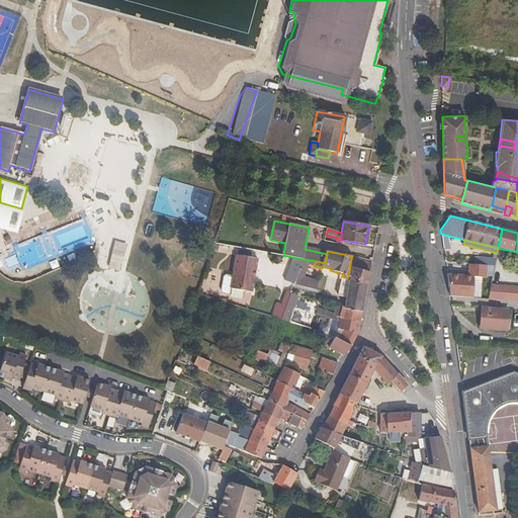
[(230,288),(251,292),(258,259),(237,255),(230,288)]
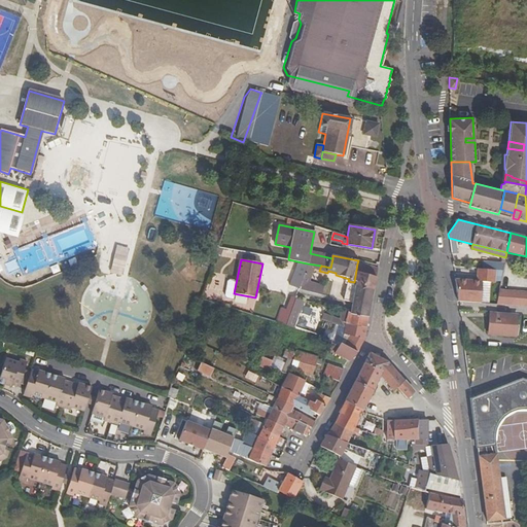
[(288,285),(299,290),(300,286),(308,264),(297,261),(288,285)]
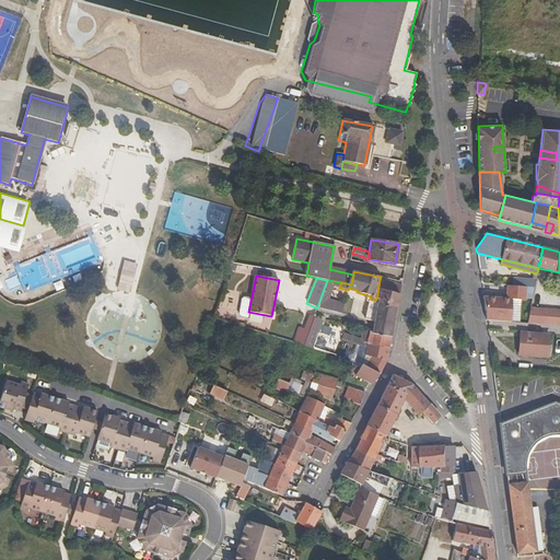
[(325,306),(333,287),(339,288),(341,282),(327,280),(318,304),(325,306)]
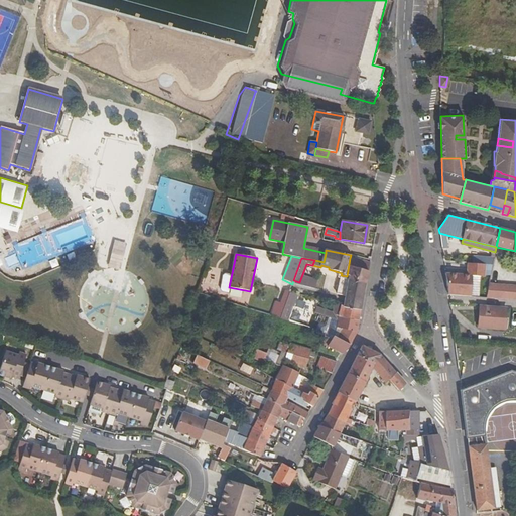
[(370,262),(350,258),(347,276),(366,281),(370,262)]
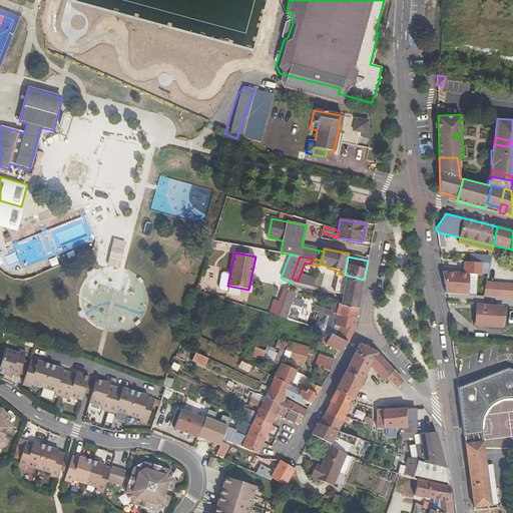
[(444,287),(445,294),(458,295),(468,295),(469,274),(481,275),(482,263),(464,262),(464,274),(442,273),(444,287)]
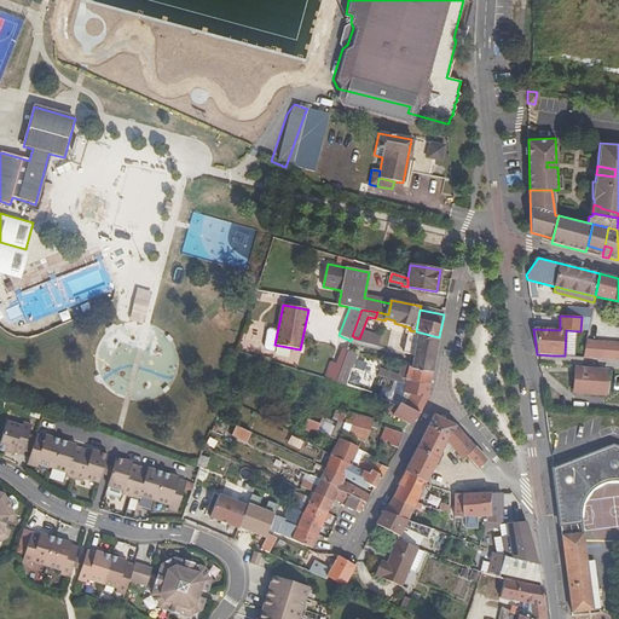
[(439,337),(416,331),(409,330),(404,353),(414,357),(411,368),(433,372),(439,337)]
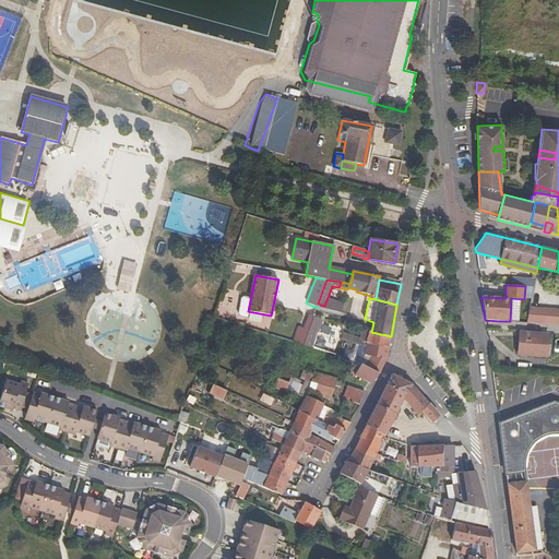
[(313,317),(310,325),(307,333),(313,334),(320,319),(313,317)]
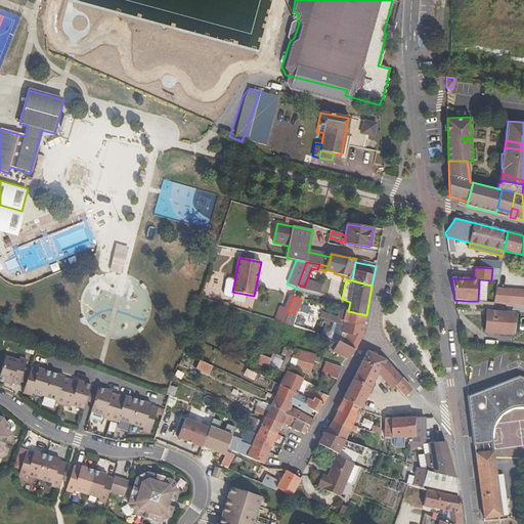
[(284,324),(288,312),(291,305),(287,304),(285,310),(279,308),(275,321),(284,324)]
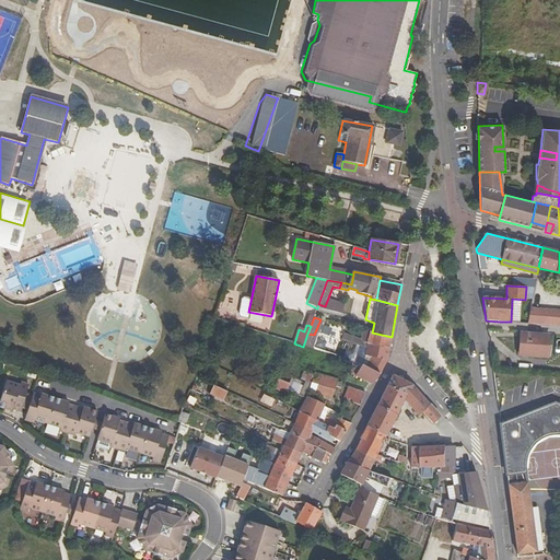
[(368,345),(389,349),(392,337),(372,333),(370,331),(368,345)]
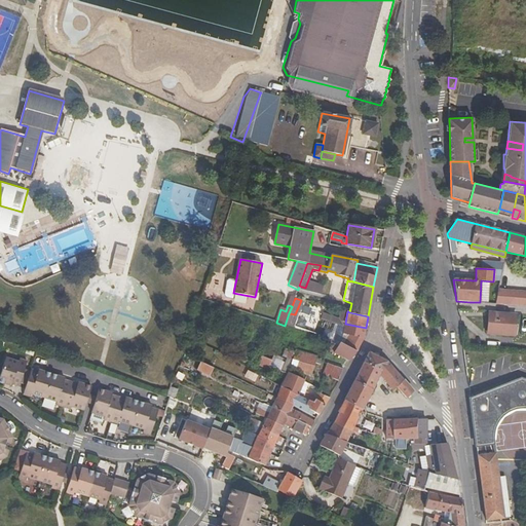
[(515,334),(516,314),(489,312),(488,332),(515,334)]
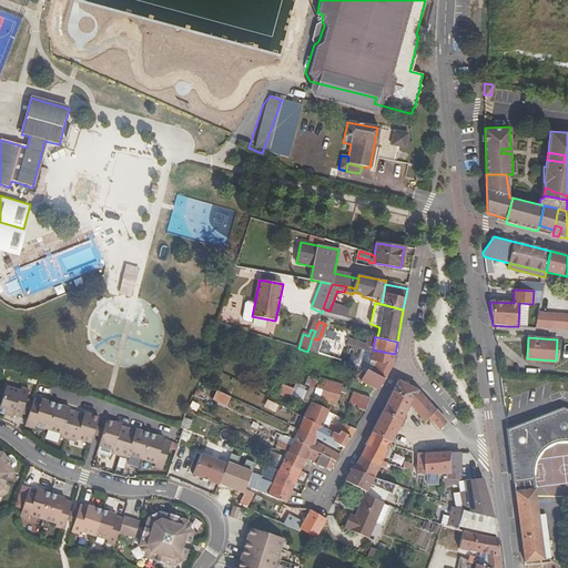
[(393,364),(395,354),(373,350),(372,353),(367,367),(386,377),(393,364)]
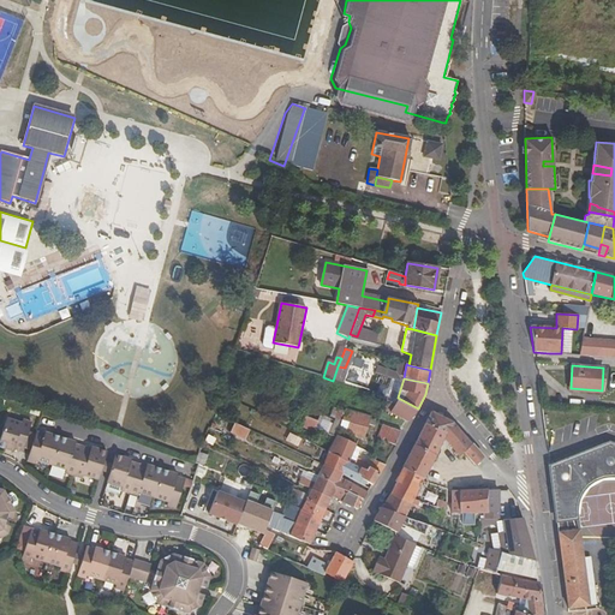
[(398,398),(396,401),(416,412),(418,408),(398,398)]
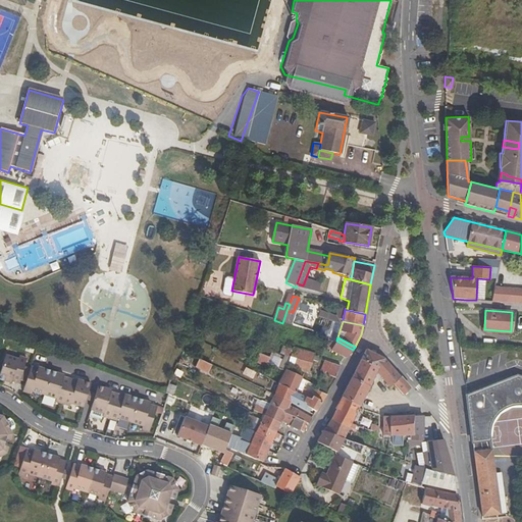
[(336,341),(335,344),(325,341),(323,348),(346,358),(353,350),(336,341)]
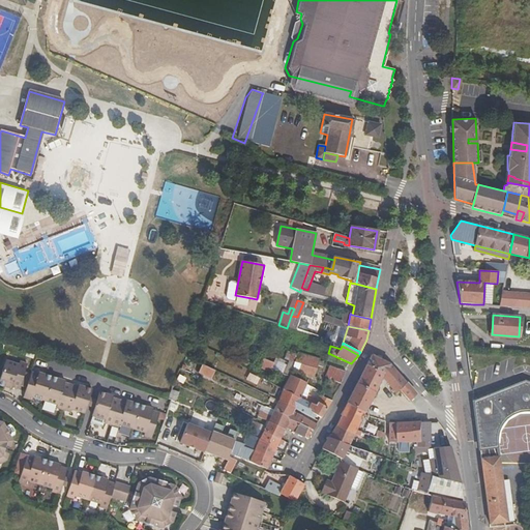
[(296,356),(288,353),(285,360),(288,362),(283,375),(289,378),(292,370),(298,372),(297,374),(314,379),(317,367),(319,367),(320,367),(321,365),(322,364),(318,362),(319,360),(296,354),(296,356)]
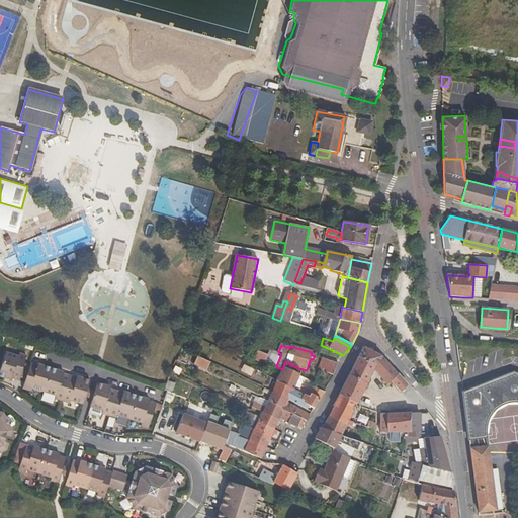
[(353,366),(372,372),(373,369),(380,356),(362,347),(353,366)]
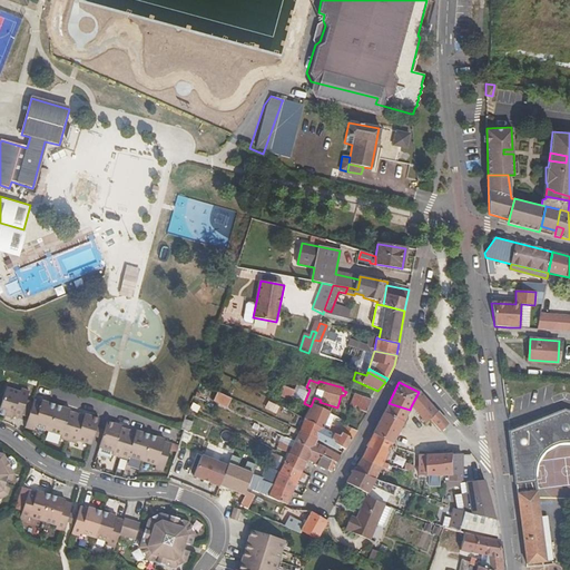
[(283,386),(279,396),(290,400),(293,390),(283,386)]
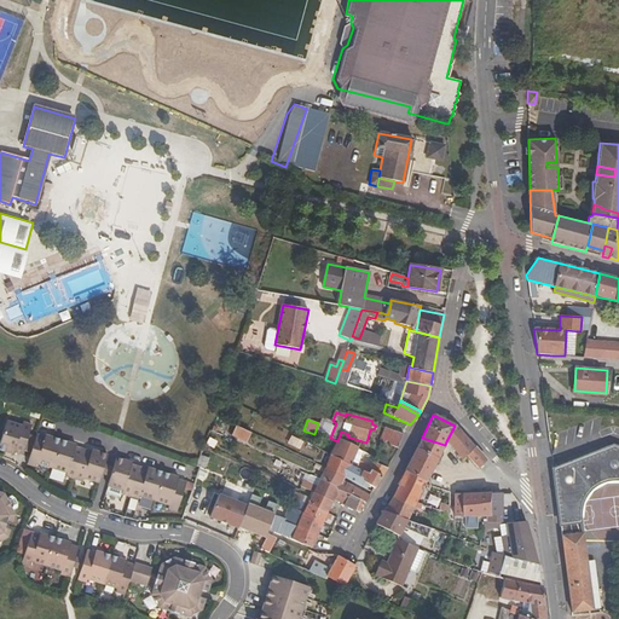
[(6,446),(15,449),(13,452),(21,455),(30,426),(21,422),(19,427),(5,421),(0,435),(0,450),(4,451),(6,446)]
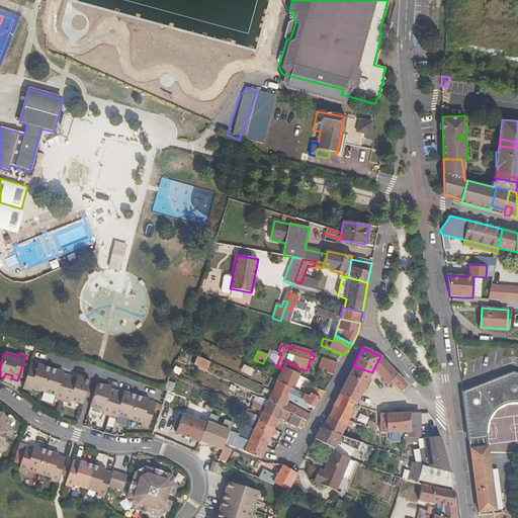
[(380,356),(373,369),(389,384),(392,380),(398,374),(380,356)]
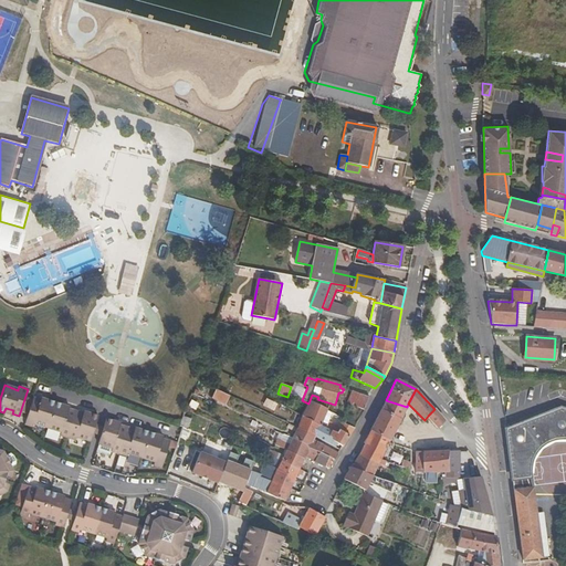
[(224,404),(228,396),(216,390),(212,398),(224,404)]
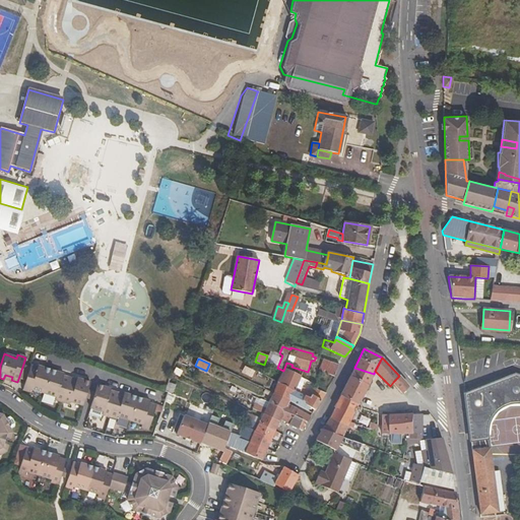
[(319,371),(334,376),(339,365),(323,360),(319,371)]
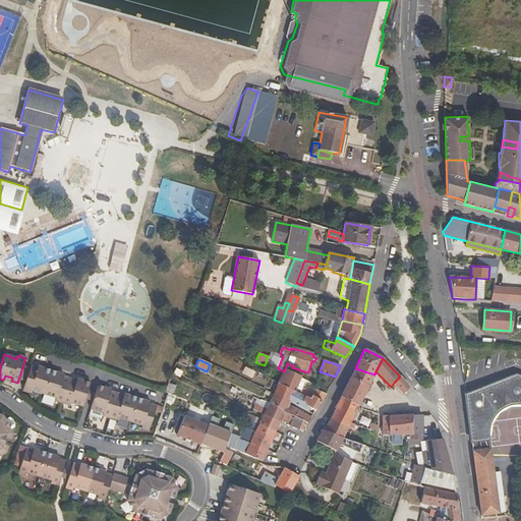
[(31,390),(42,394),(49,370),(44,368),(42,372),(36,370),(37,367),(30,365),(20,391),(30,394),(31,390)]
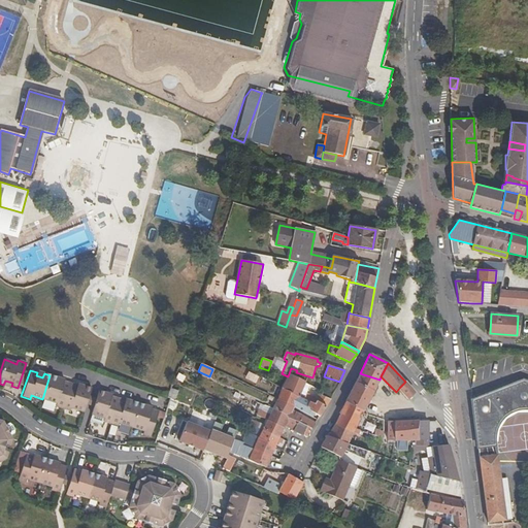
[(380,380),(360,373),(356,382),(373,392),(380,380)]
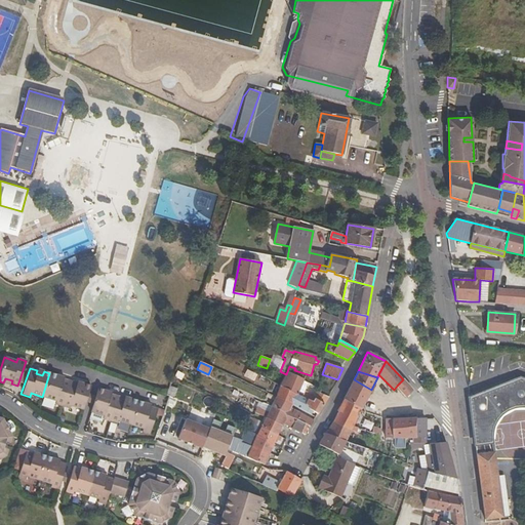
[(54,404),(61,406),(70,380),(63,378),(62,381),(55,379),(57,375),(49,373),(42,397),(55,401),(54,404)]
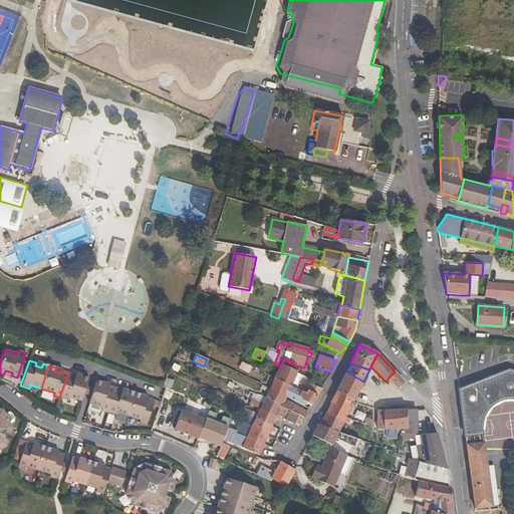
[(280,366),(274,378),(305,395),(308,390),(300,387),(299,388),(296,387),(291,383),(296,374),(296,373),(280,366)]
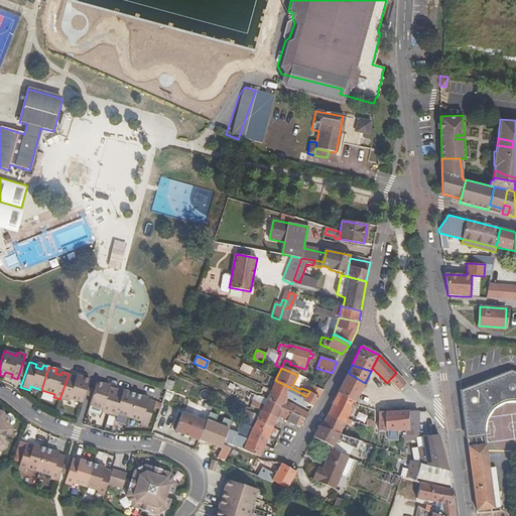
[(515,373),(512,372),(506,373),(493,378),(502,398),(506,397),(507,397),(511,397),(515,397),(515,396),(515,373)]
